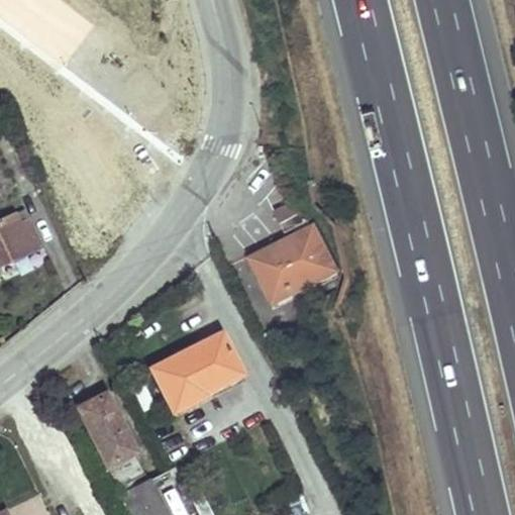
[(297,234),(290,238),(293,245),(255,265),(272,299),(292,289),(294,293),(338,271),(316,225),(300,208),(295,203),(287,208),(275,213),(284,233),(294,228),(297,234)]
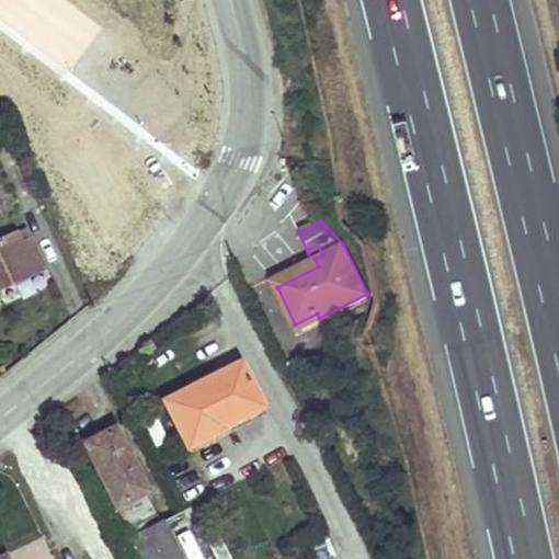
[(24,226),(15,230),(21,241),(30,237),(24,226)]
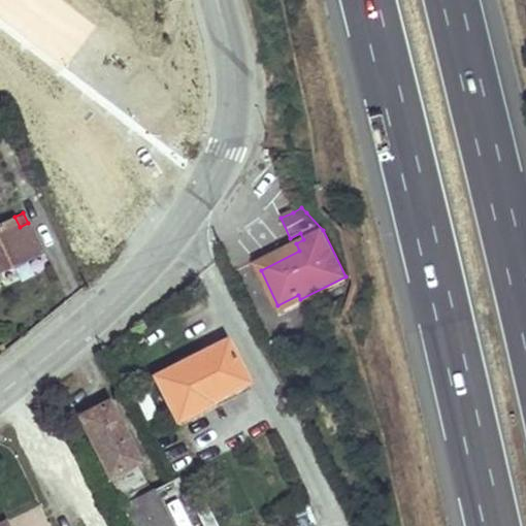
[(14,217),(0,223),(0,268),(40,250),(28,223),(20,227),(14,217)]
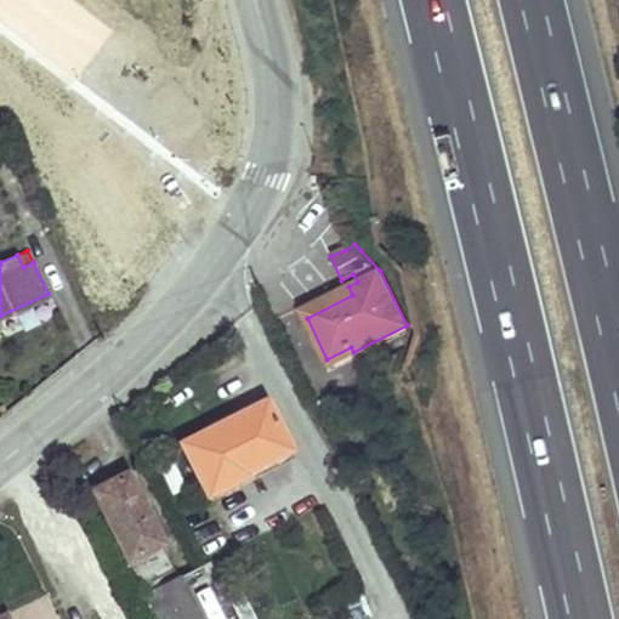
[(336,294),(302,310),(307,318),(352,295),(348,287),(336,294)]
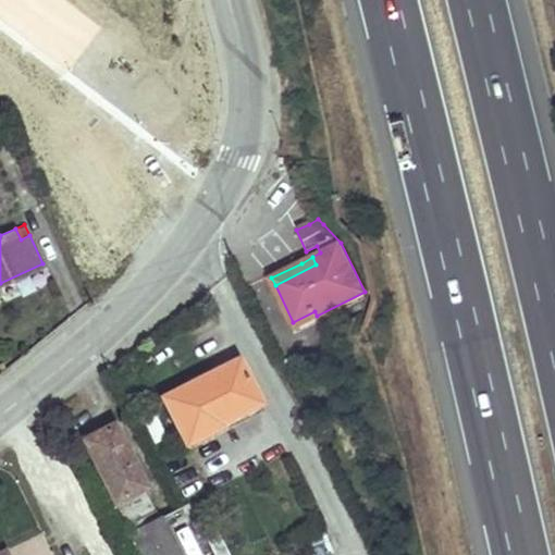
[(298,258),(269,273),(271,278),(301,263),(298,258)]
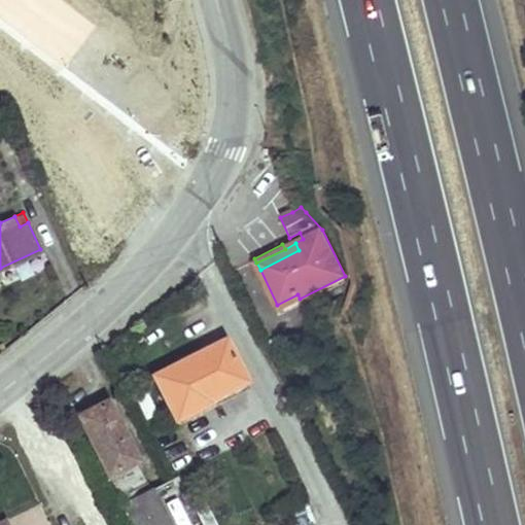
[(298,294),(277,305),(279,309),(300,299),(298,294)]
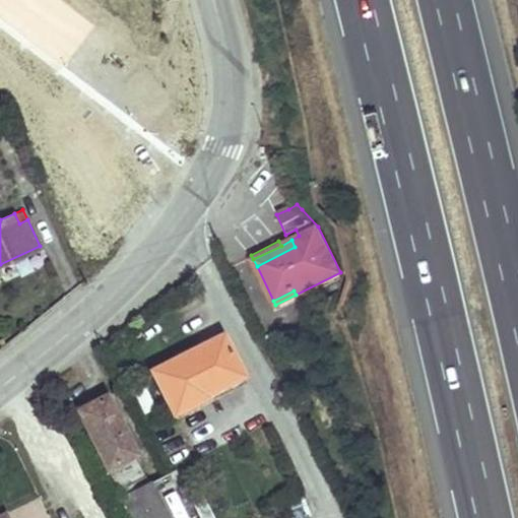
[(221,334),(149,369),(172,414),(207,398),(206,394),(243,376),(221,334)]
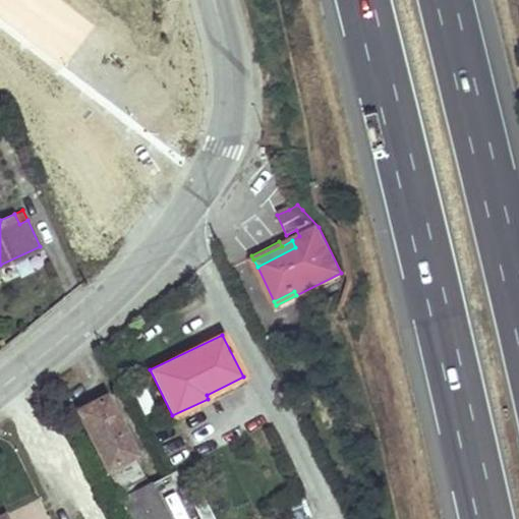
[(105,395),(75,409),(107,470),(135,456),(105,395)]
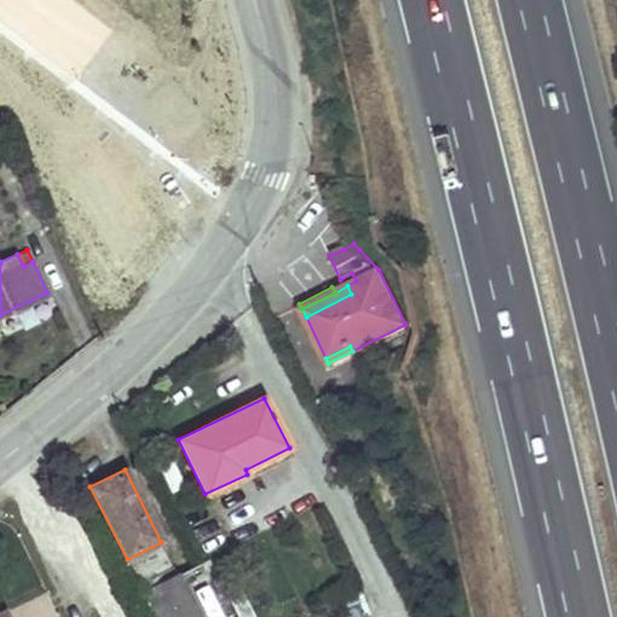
[(173,566),(161,542),(127,559),(143,592),(153,587),(149,580),(173,566)]
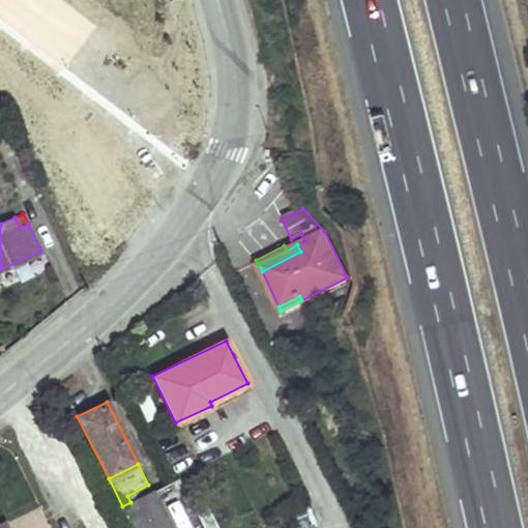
[(130,502),(122,506),(133,527),(169,527),(151,492),(130,502)]
